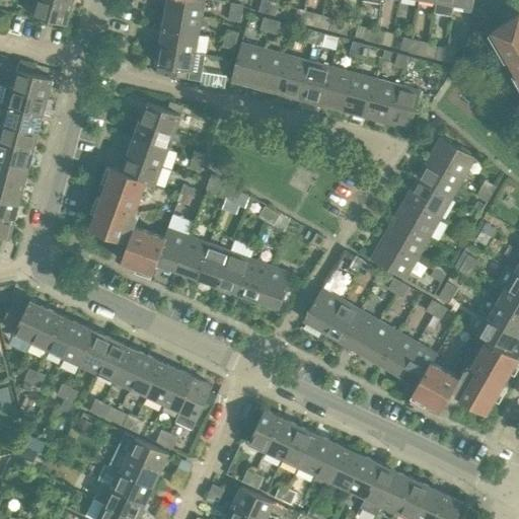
[(72,5),(52,0),(35,0),(32,14),(67,23),(72,5)]
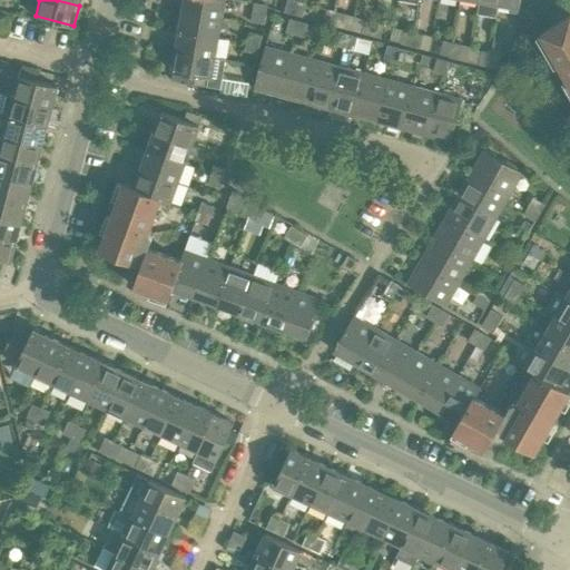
[(184,0),(183,11),(222,18),(224,0),(184,0)]
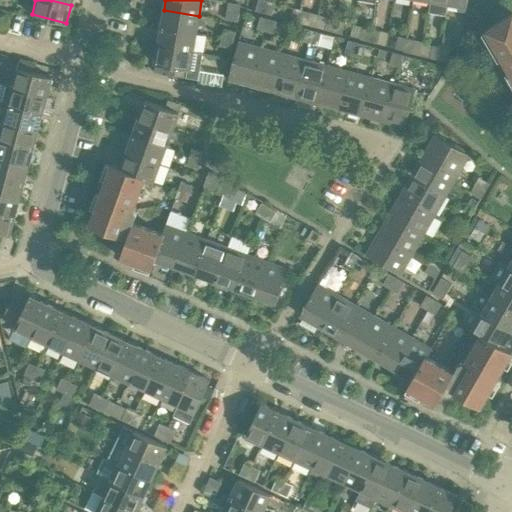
[(257,0),(255,10),(263,12),(266,1),(263,0),(257,0)]
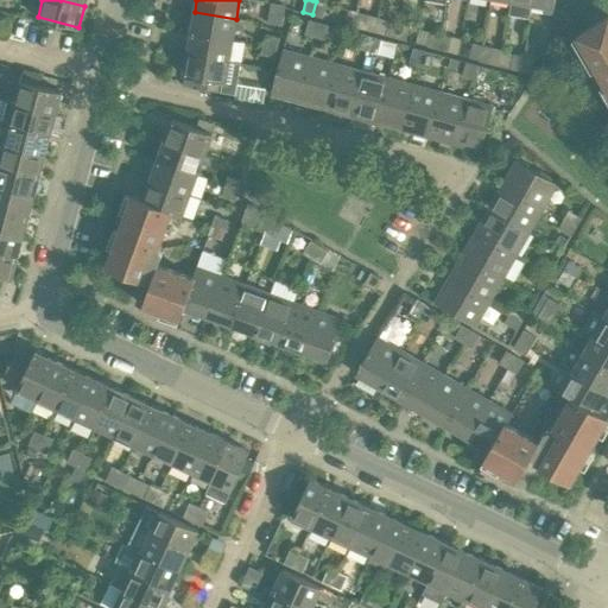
[(532,0),(511,0),(508,14),(531,18),(532,4),(532,0)]
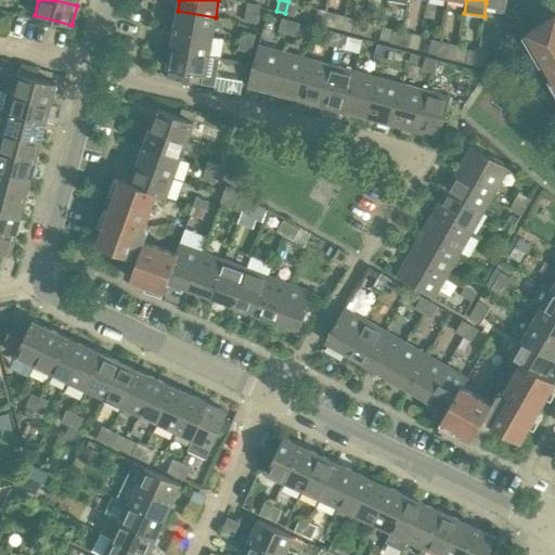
[(288,1),(285,13),(294,16),(298,3),(288,1)]
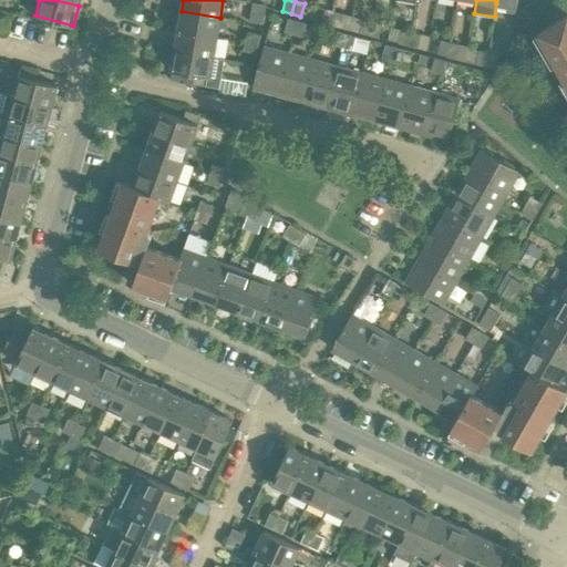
[(253,2),(250,12),(264,14),(265,12),(266,7),(266,6),(253,2)]
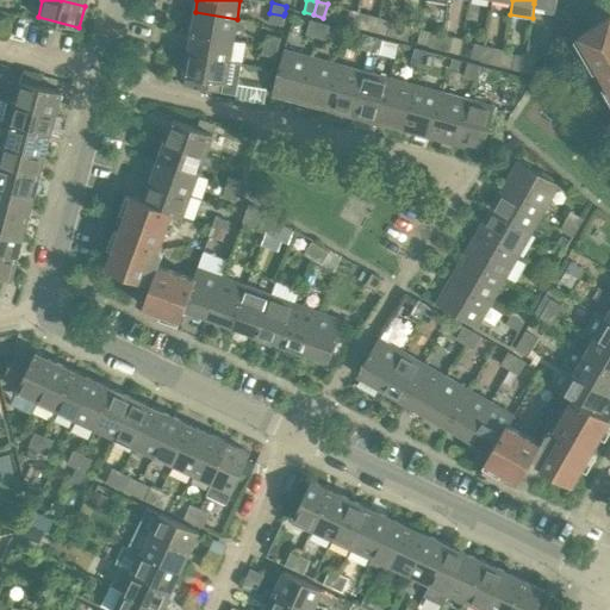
[(346,24),(355,26),(360,12),(349,10),(346,24)]
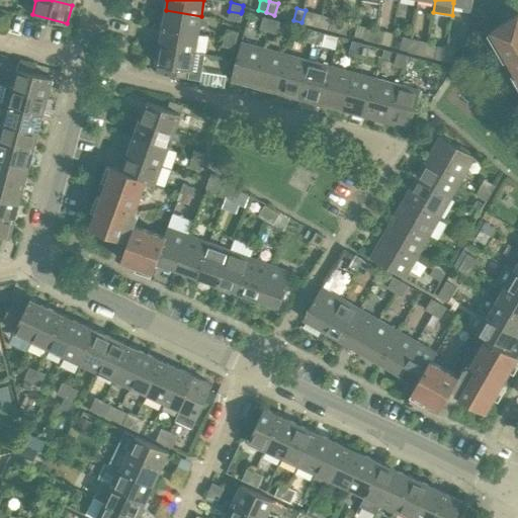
[(166,10),(162,28),(198,34),(201,16),(166,10)]
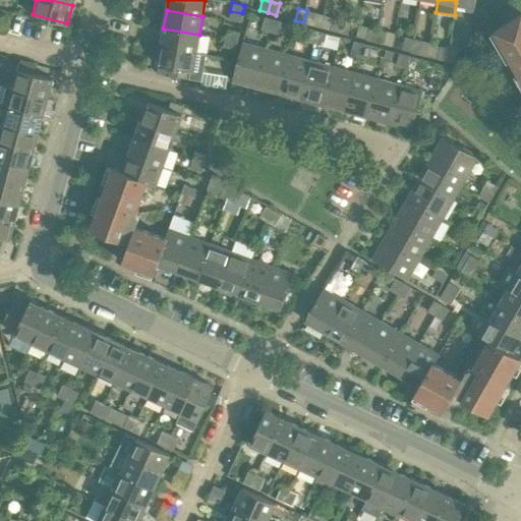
[(307,10),(303,22),(311,24),(312,24),(315,12),(307,10)]
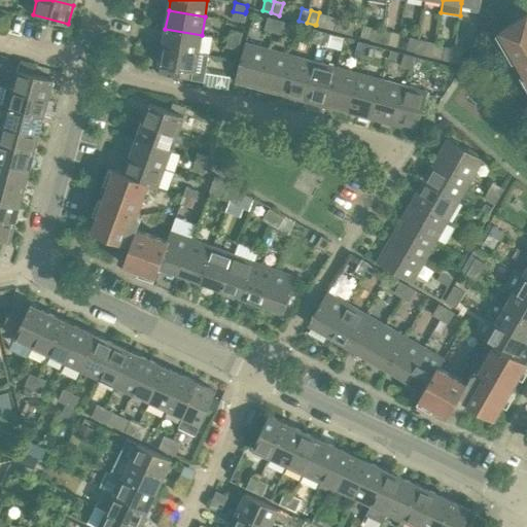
[(245,13),(233,11),(232,20),(244,22),(245,13)]
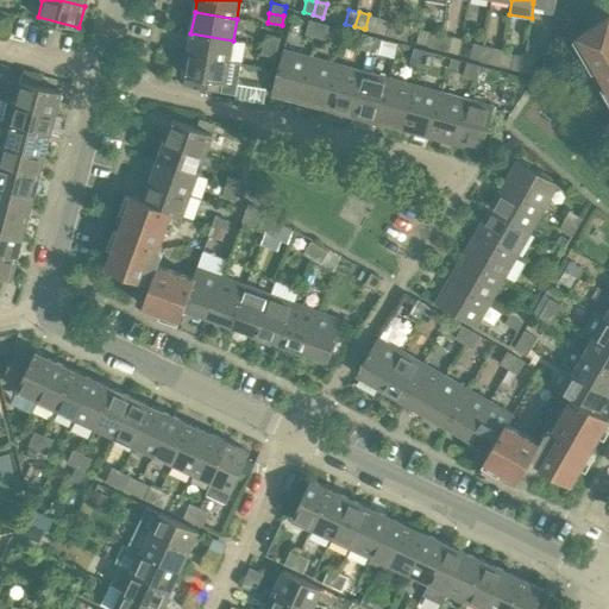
[(608,16),(578,35),(589,51),(597,68),(598,69),(608,87),(608,16)]
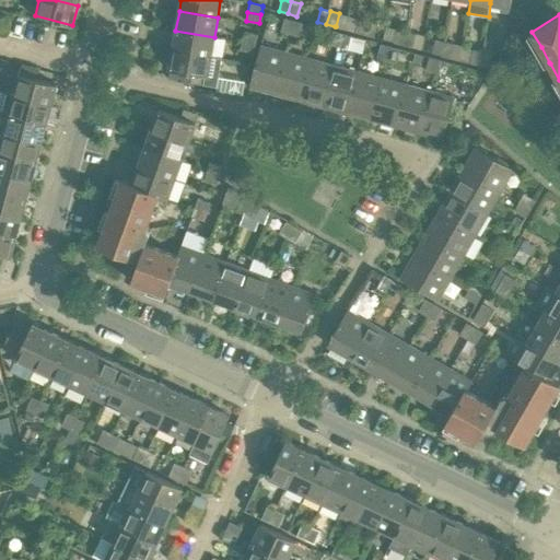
[(281,31),(290,34),(293,21),(284,19),(281,31)]
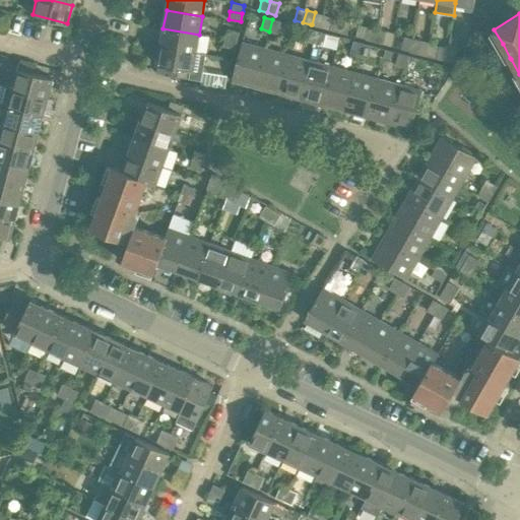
[(330,29),(338,31),(341,19),(333,17),(330,29)]
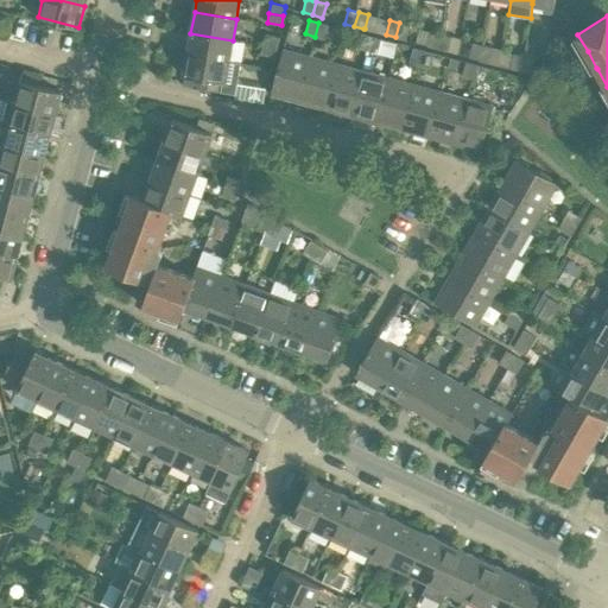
[(318,23),(315,37),(324,39),(328,25),(318,23)]
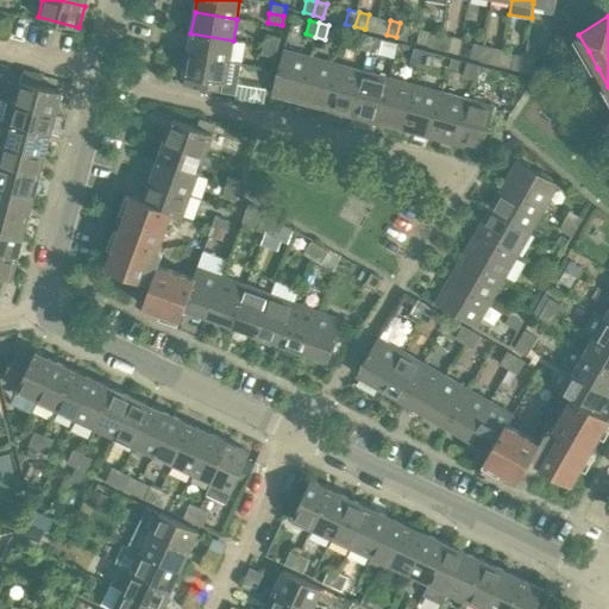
[(400,23),(396,37),(406,39),(409,26),(400,23)]
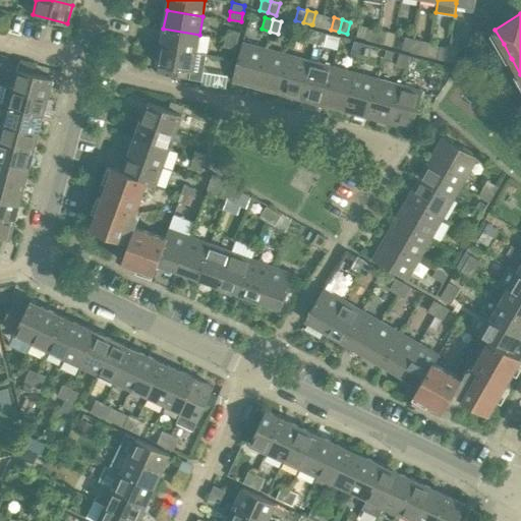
[(366,40),(374,42),(378,30),(369,27),(366,39),(366,40)]
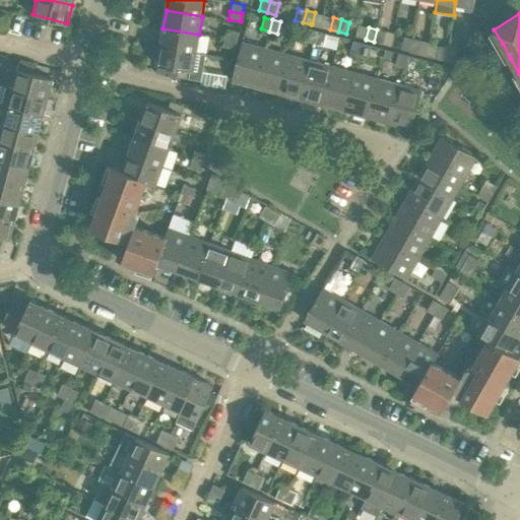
[(163,28),(159,46),(196,52),(199,35),(163,28)]
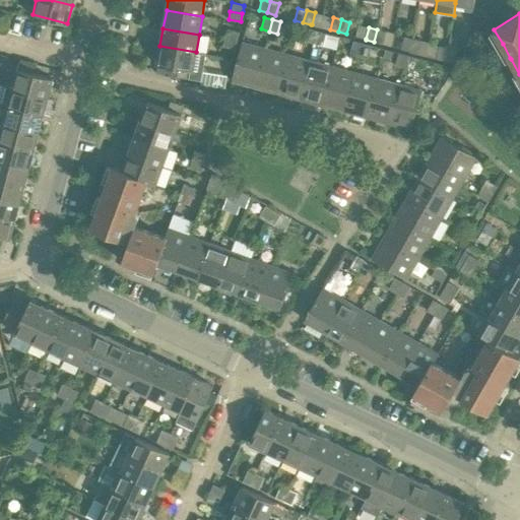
[(306,41),(314,43),(317,31),(309,28),(306,41)]
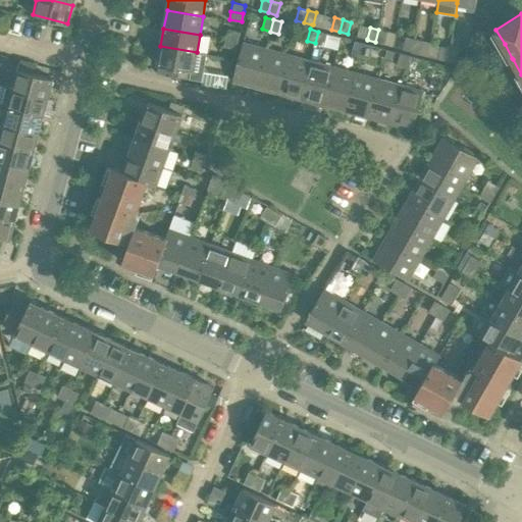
[(228,30),(225,38),(238,41),(240,33),(228,30)]
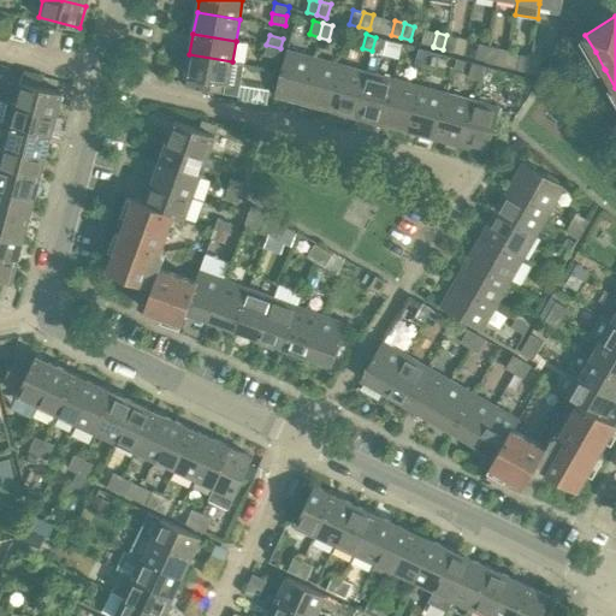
[(446,35),(443,49),(452,52),(457,37),(446,35)]
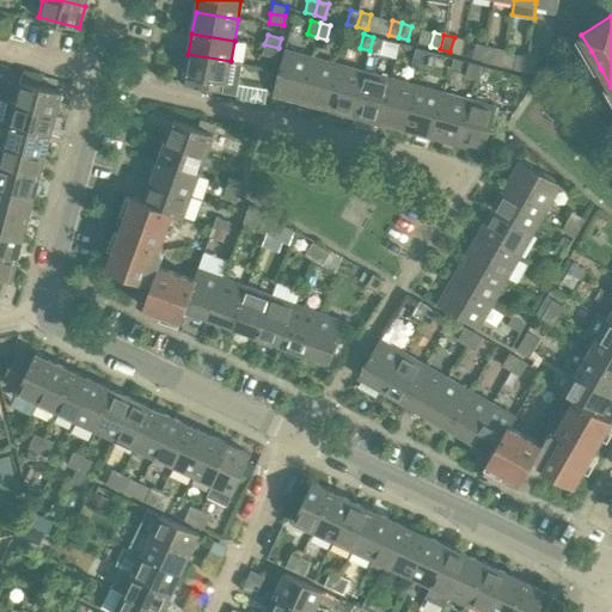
[(373,37),(369,50),(379,54),(384,40),(373,37)]
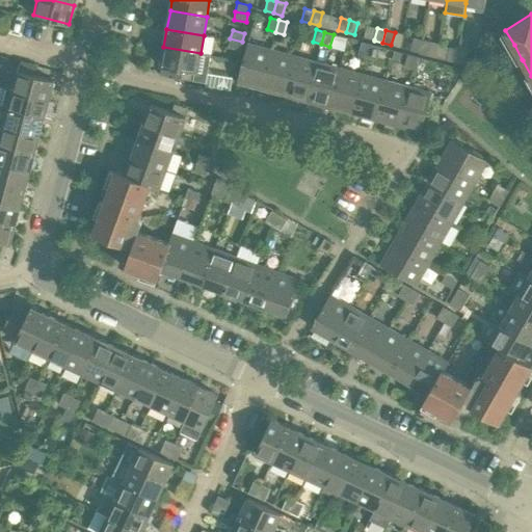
[(458,50),(455,61),(463,64),(467,52),(466,51),(469,35),(461,34),(458,50)]
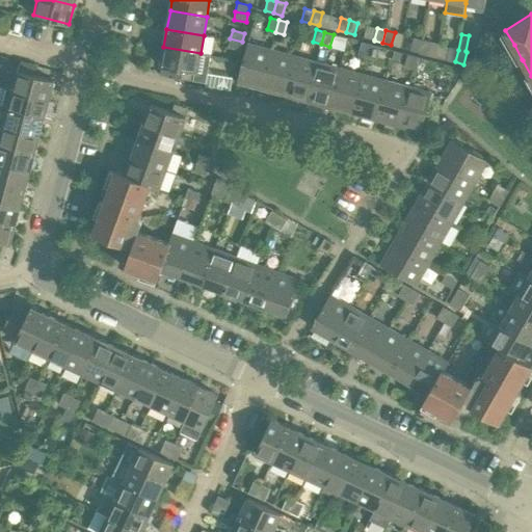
[(410,50),(419,52),(422,40),(414,37),(410,50)]
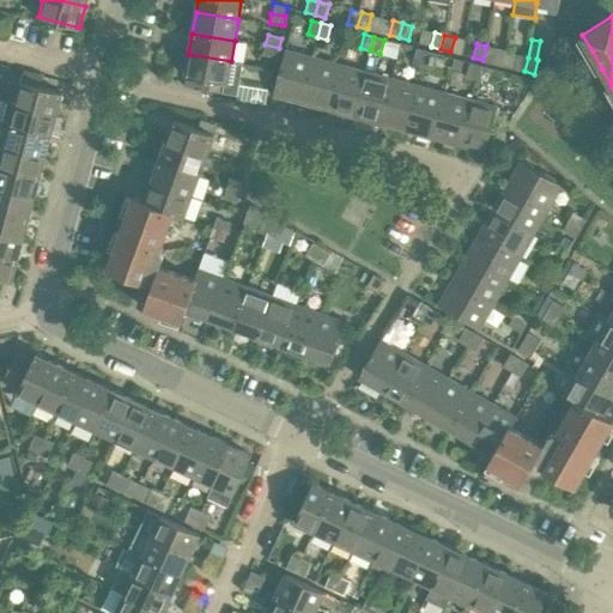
[(279,48),(265,44),(262,54),(277,58),(279,48)]
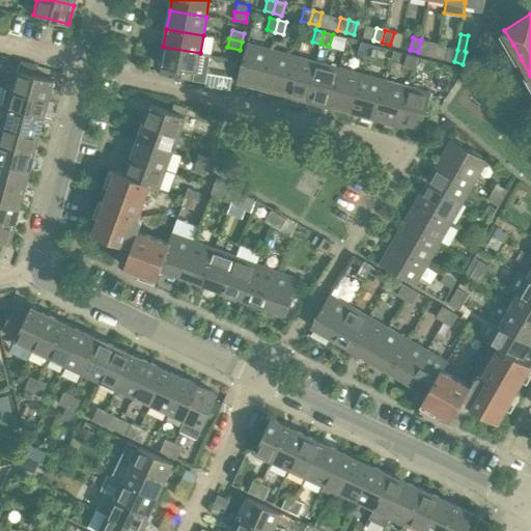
[(421,39),(418,52),(426,54),(429,42),(421,39)]
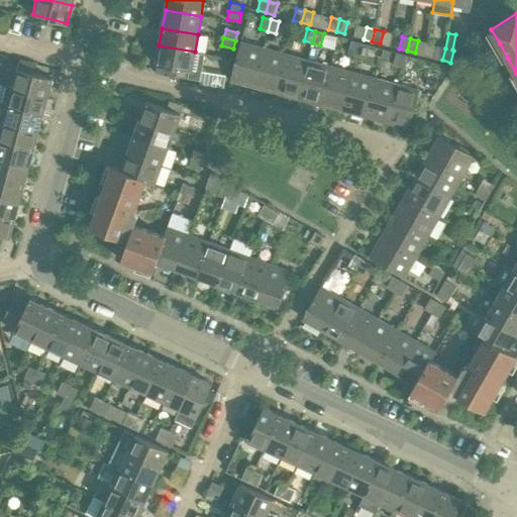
[(348,53),(356,55),(359,42),(351,40),(348,53)]
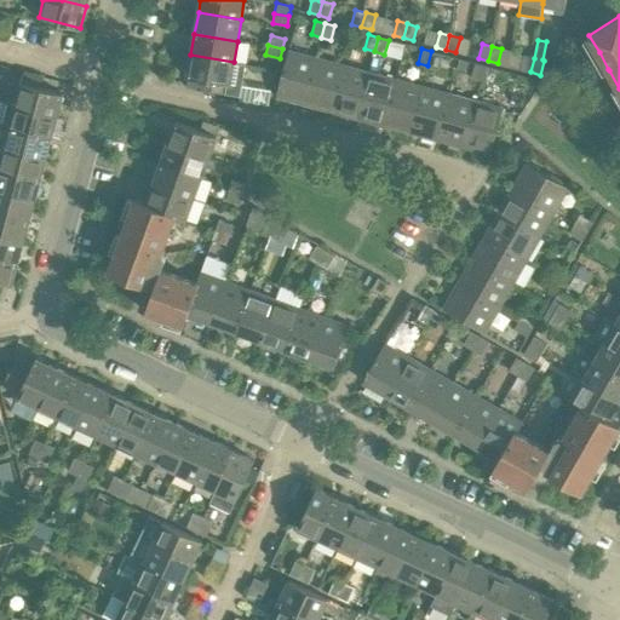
[(276,96),(303,103),(315,57),(288,50),(276,96)]
